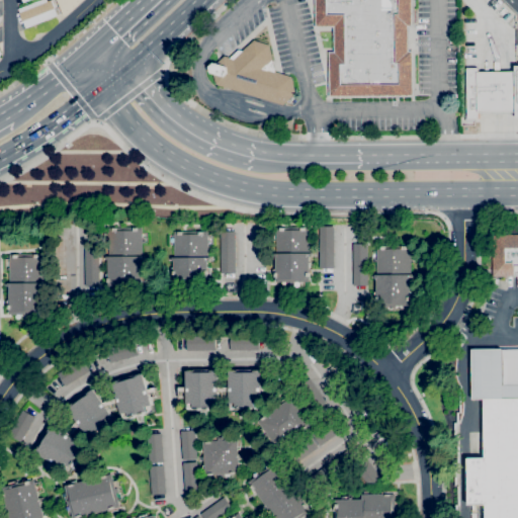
[(25,28),(18,9),(40,0),(46,0),(47,1),(51,0),(55,10),(58,8),(60,14),(25,28)]
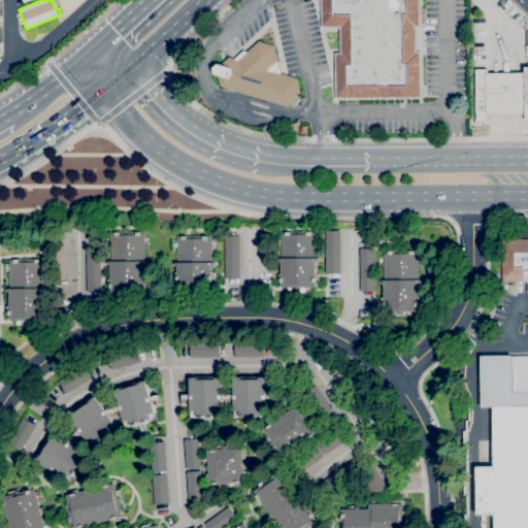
[(421,98),(334,99),(334,54),(339,54),(339,27),(322,27),(321,0),(419,0),(420,26),(416,26),(416,53),(420,53),(421,98)]
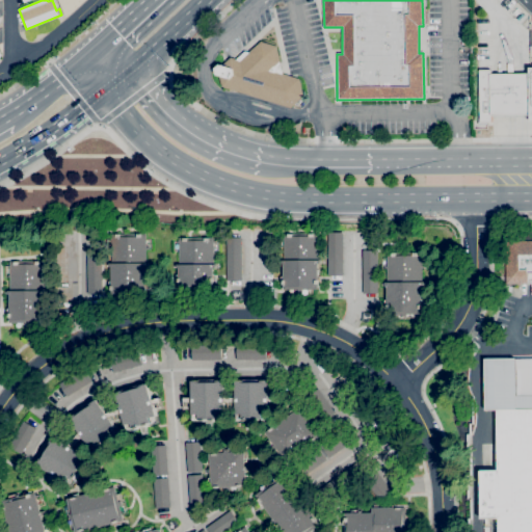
[(290,108),(222,87),(218,76),(217,75),(215,69),(219,64),(221,64),(231,56),(236,59),(244,51),(249,52),(261,41),(276,46),(283,74),(299,79),(303,96),(290,108)]
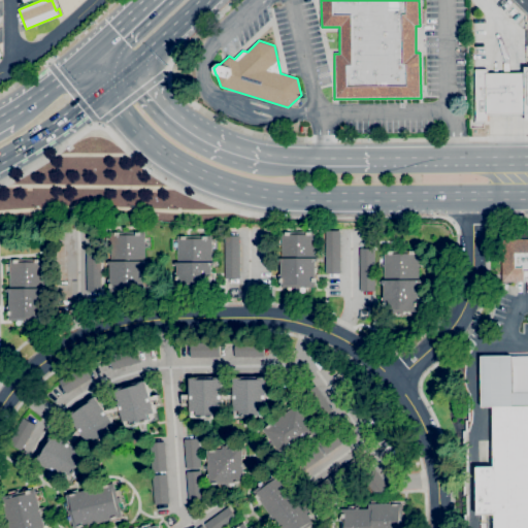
[(527,67),(525,67),(525,73),(486,74),(486,70),(474,70),(475,121),(505,121),(527,120),(527,67)]
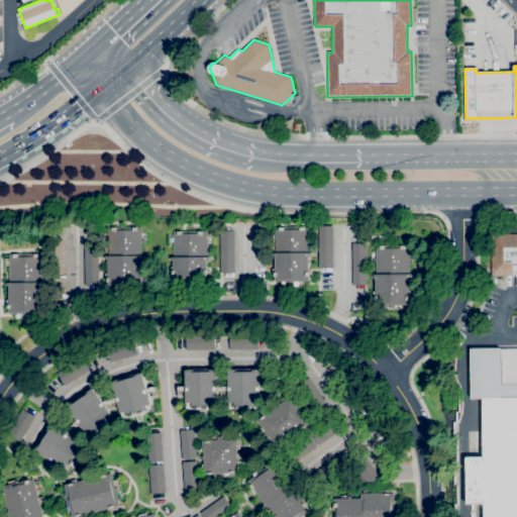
[(108,255),(108,227),(141,226),(141,255),(108,255)]
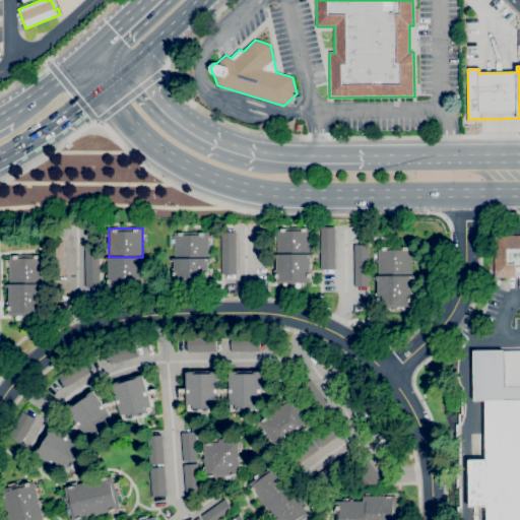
[(276,254),(276,235),(274,235),(274,232),(276,232),(276,228),(311,228),(311,253),(276,254)]
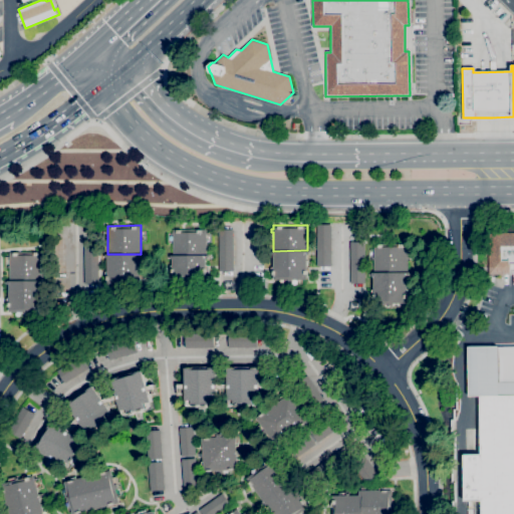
[(331,266),(316,266),(316,225),(331,225),(331,266)]
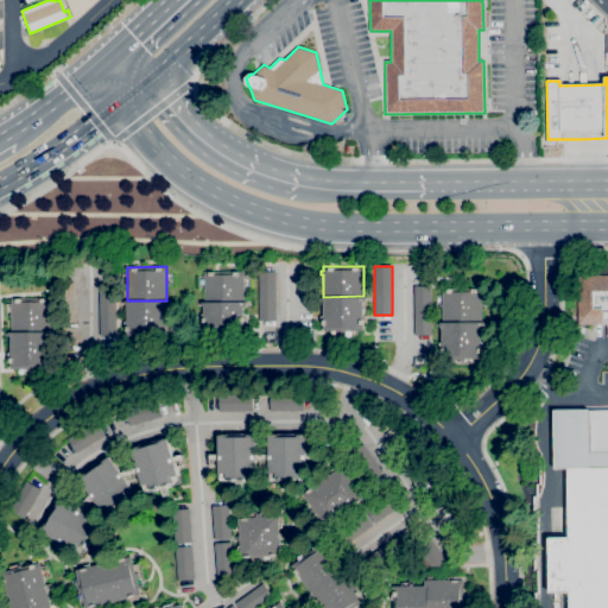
[(276,321),(259,321),(259,270),(276,270),(276,321)]
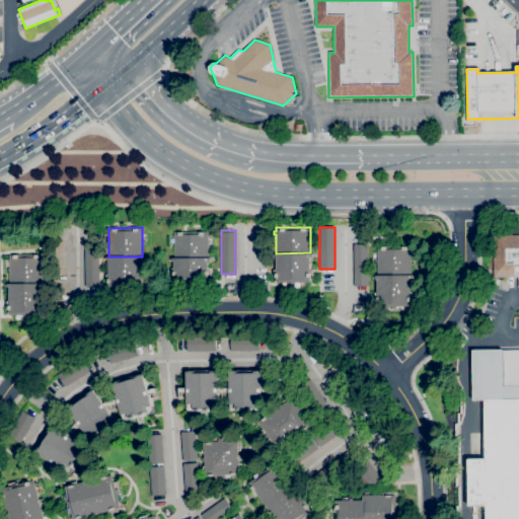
[(173,258),(173,237),(172,237),(172,235),(174,235),(174,232),(208,231),(208,258),(173,258)]
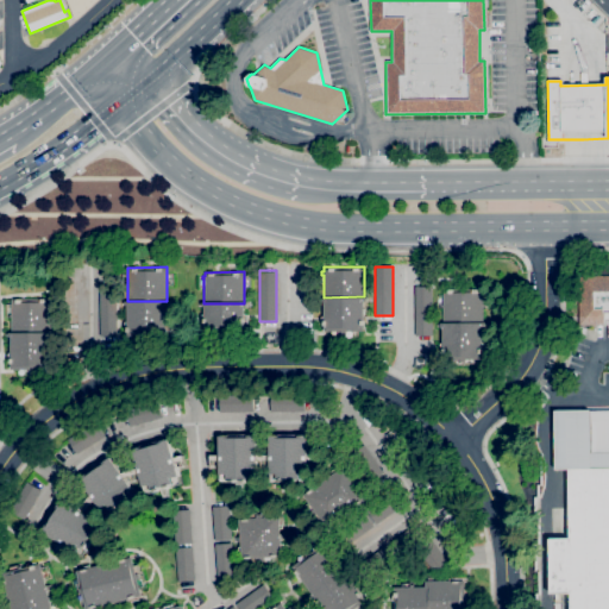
[(579,325),(578,276),(608,275),(608,321),(604,322),(604,324),(579,325)]
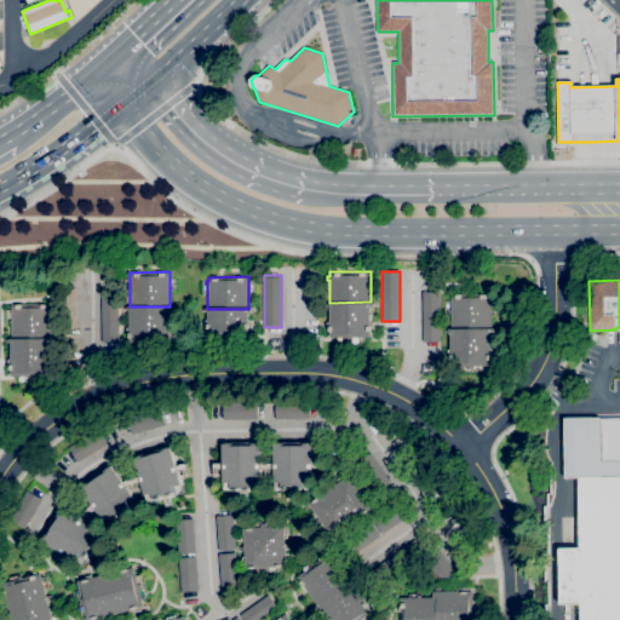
[(423,343),(422,291),(440,291),(441,343),(423,343)]
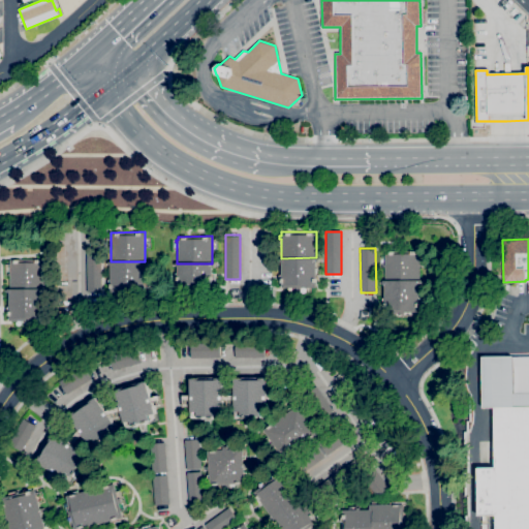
[(87,292),(86,249),(101,249),(101,292),(87,292)]
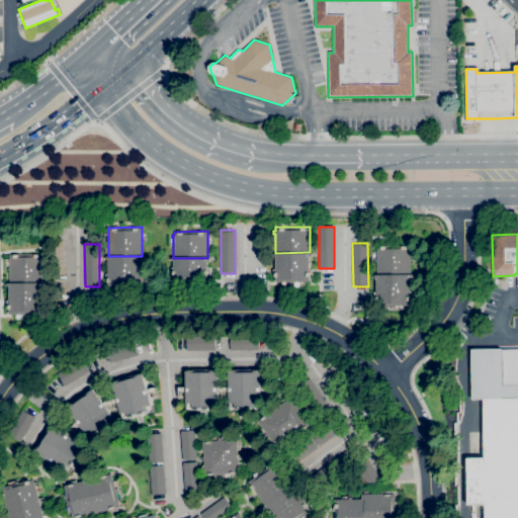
[(376,275),(376,262),(374,262),(374,258),(376,258),(376,245),(410,245),(410,274),(376,275)]
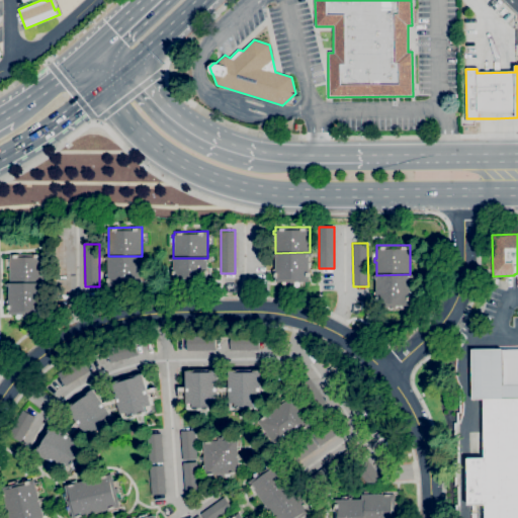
[(310,252),(313,252),(313,257),(310,257),(311,282),(295,282),(295,285),(290,285),(290,282),(275,282),(275,253),(310,252)]
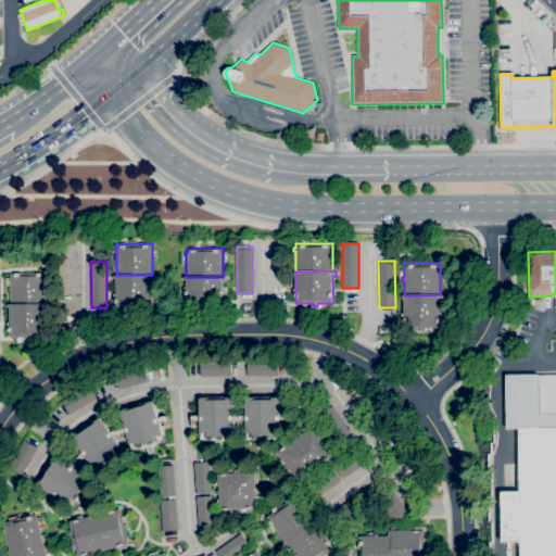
[(8,304),(7,273),(19,273),(19,276),(37,276),(37,273),(41,273),(41,274),(47,274),(47,303),(8,304)]
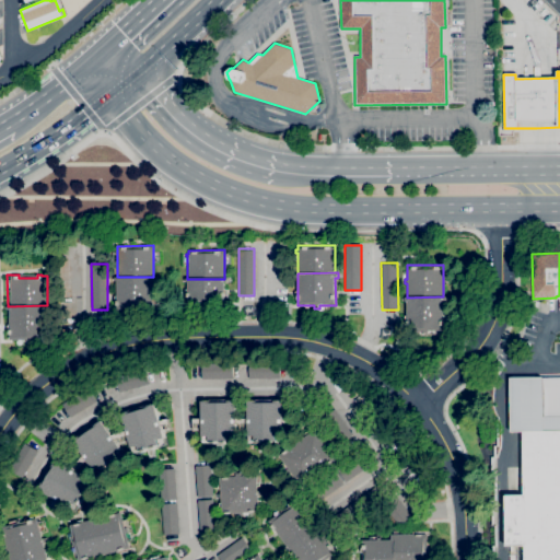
[(153,277),(156,277),(156,280),(154,280),(154,293),(156,293),(156,296),(154,296),(154,311),(135,311),(135,314),(126,315),(126,311),(116,311),(116,277),(117,277),(153,277)]
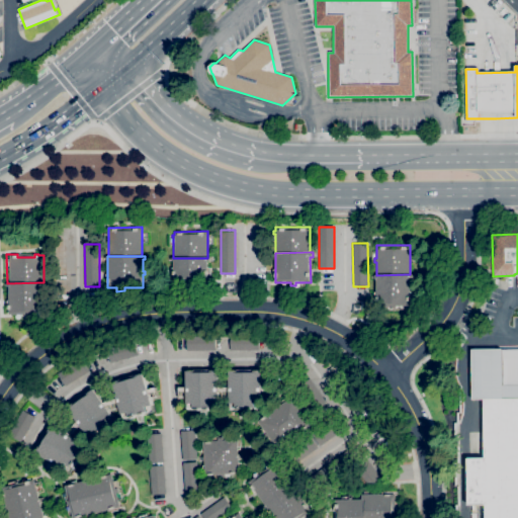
[(207,258),(210,258),(210,261),(207,261),(207,280),(195,280),(195,283),(189,283),(189,280),(174,280),(174,261),(172,261),(172,258),(173,258),(207,258)]
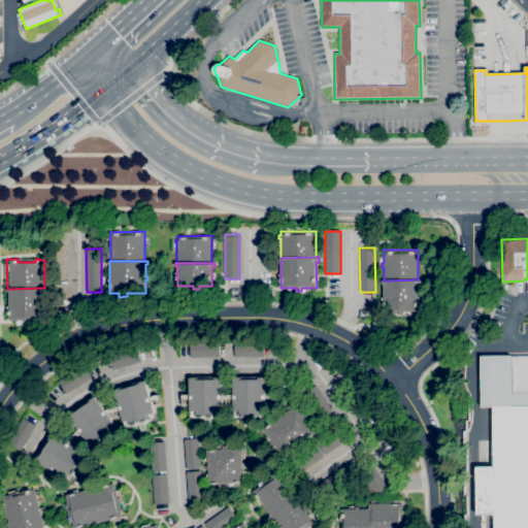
[(418,279),(421,279),(421,283),(418,283),(419,311),(403,311),(403,315),(399,315),(399,312),(385,312),(384,284),(382,284),(382,281),(384,281),(418,279)]
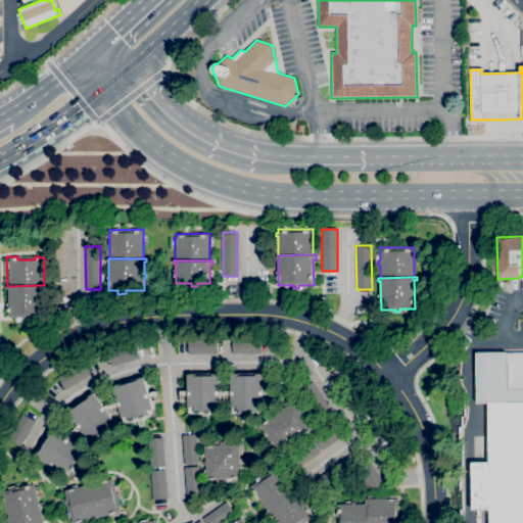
[(44,285),(45,285),(46,317),(29,317),(29,320),(25,320),(25,317),(9,317),(9,290),(7,290),(7,286),(44,285)]
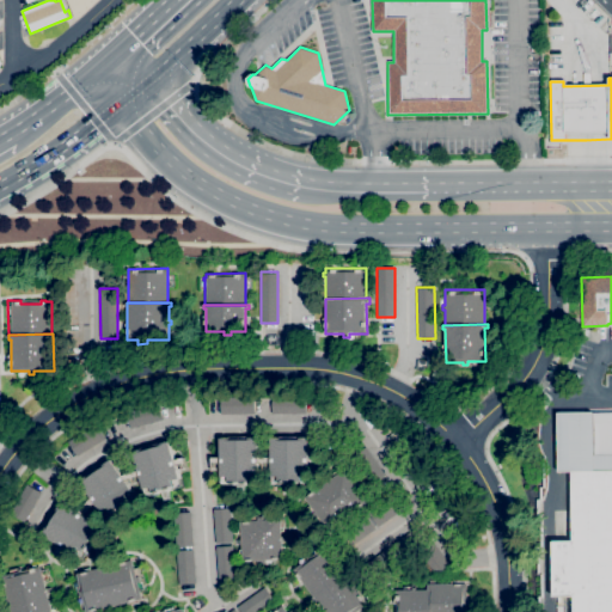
[(255,415),(221,415),(221,396),(255,396),(255,415)]
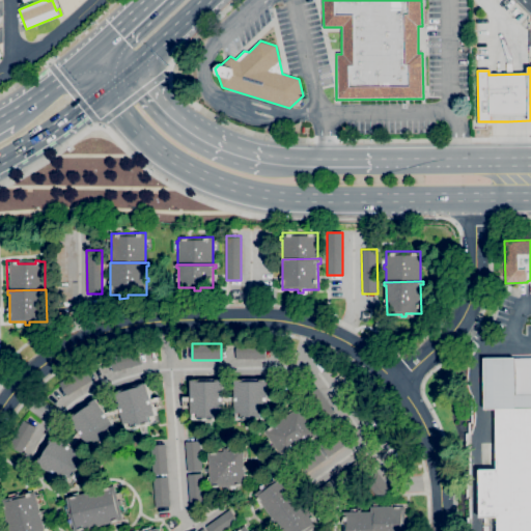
[(266,359),(235,359),(235,344),(266,344),(266,359)]
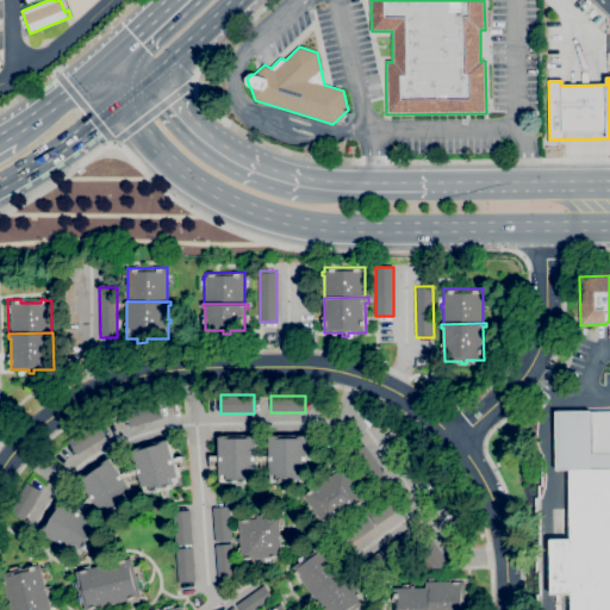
[(130,427),(125,410),(159,400),(163,418),(130,427)]
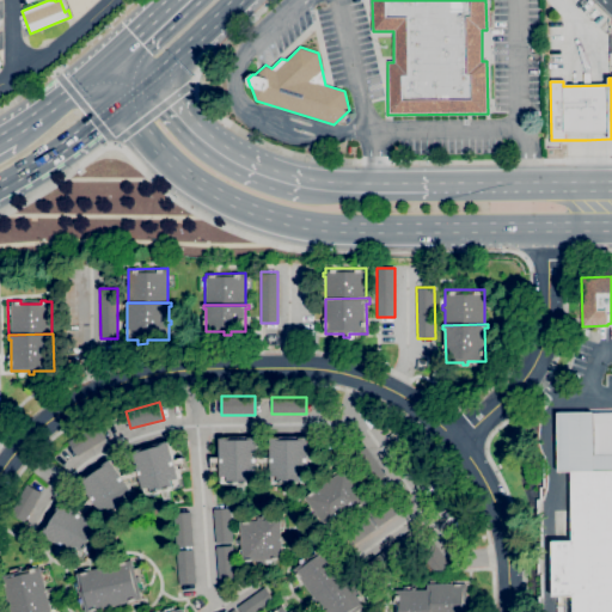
[(611,611),(574,611),(574,597),(563,597),(563,611),(554,611),(554,542),(573,542),(573,472),(560,472),(558,412),(611,411),(611,611)]
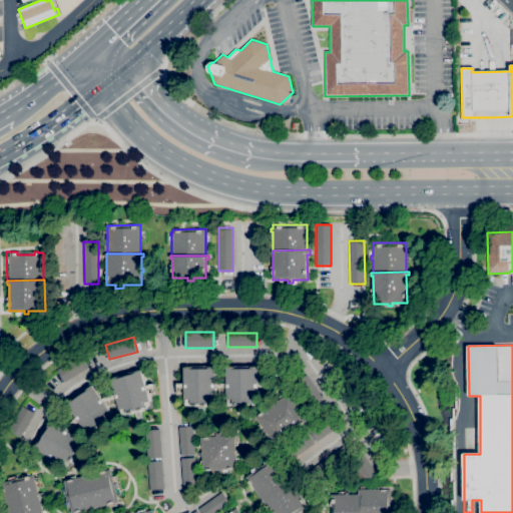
[(65,382),(57,370),(81,355),(89,367),(65,382)]
